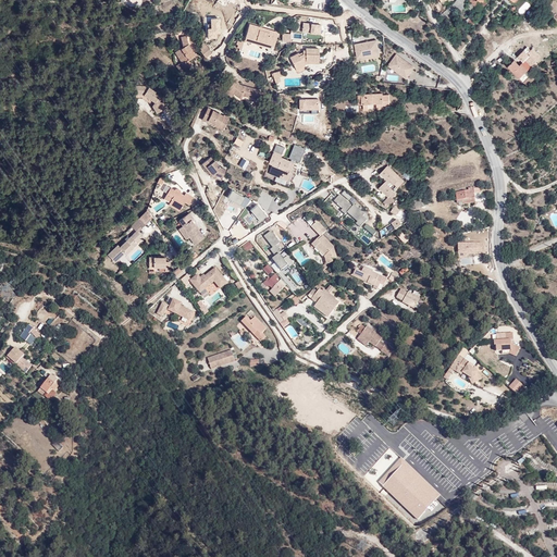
[(262,34),(271,36),(270,38),(277,40),(280,41),(284,27),(275,24),(274,27),(265,25),(267,22),(255,19),(250,33),(262,36),(262,34)]
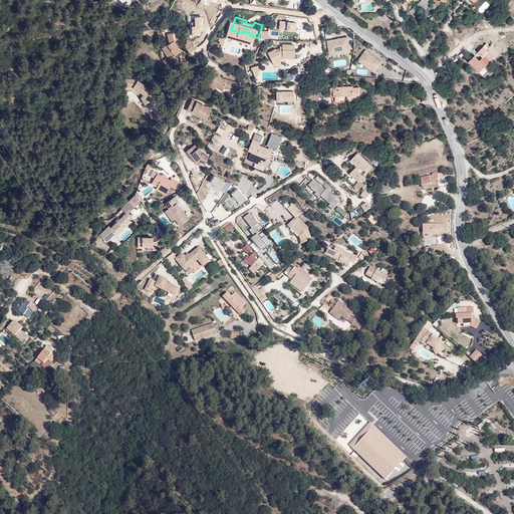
[(295,31),(297,21),(280,18),(278,28),(295,31)]
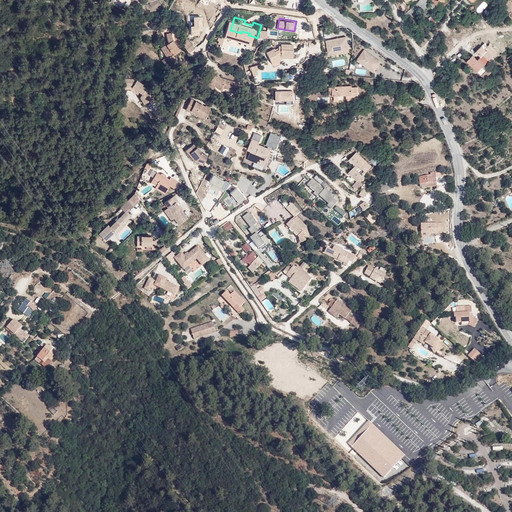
[(230,32),(254,39),(255,37),(248,35),(249,33),(241,31),(241,33),(230,30),(230,32)]
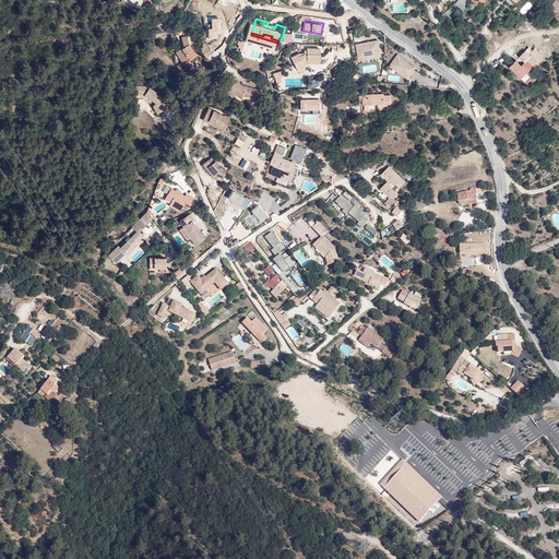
[(342,33),(326,33),(326,42),(342,42),(342,33)]
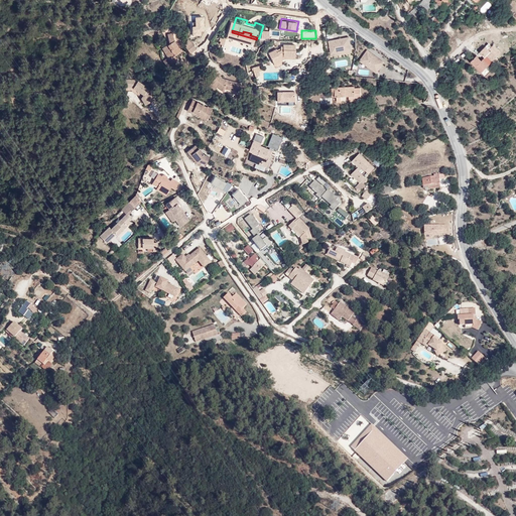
[(356,49),(354,35),(329,39),(331,52),(356,49)]
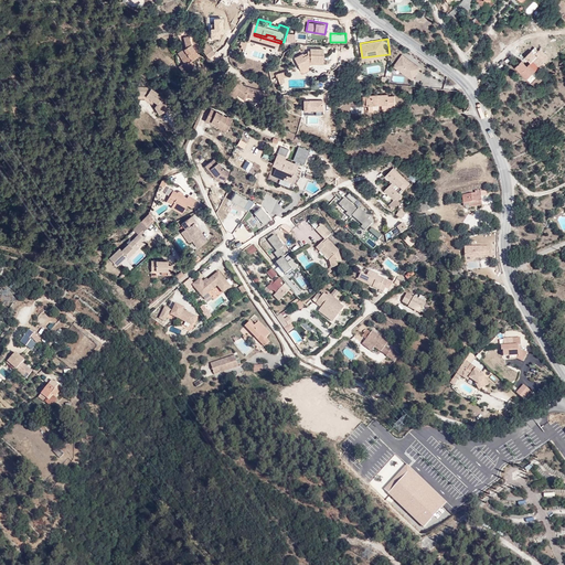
[(194,50),(194,41),(189,41),(189,52),(181,57),(191,74),(199,70),(194,63),(200,59),(194,50)]
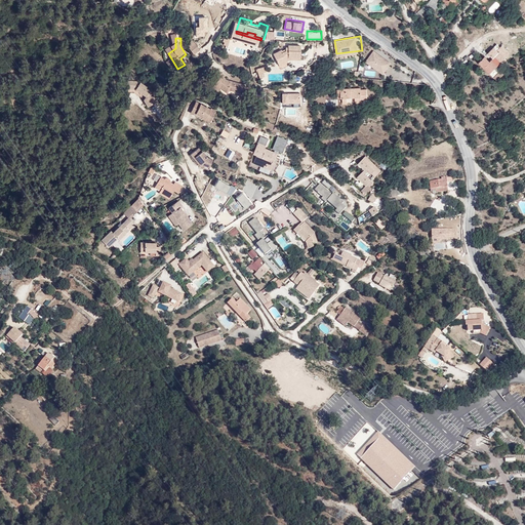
[(296,51),(306,52),(306,51),(307,40),(294,40),(294,43),(291,43),(291,46),(289,48),(287,45),(279,49),(284,59),(292,55),(291,54),(296,51)]
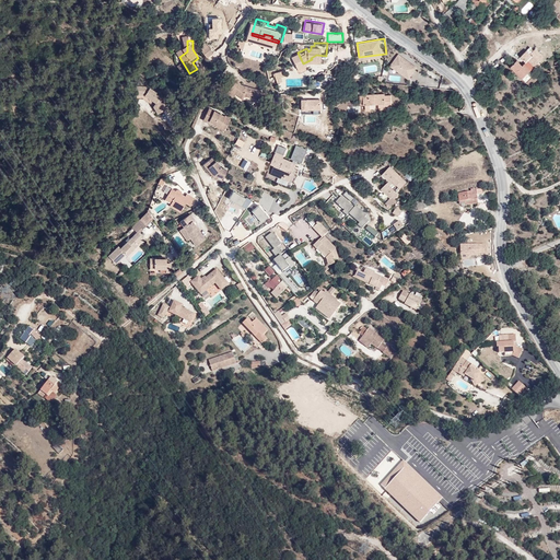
[(214,55),(210,48),(203,55),(208,60),(214,55)]
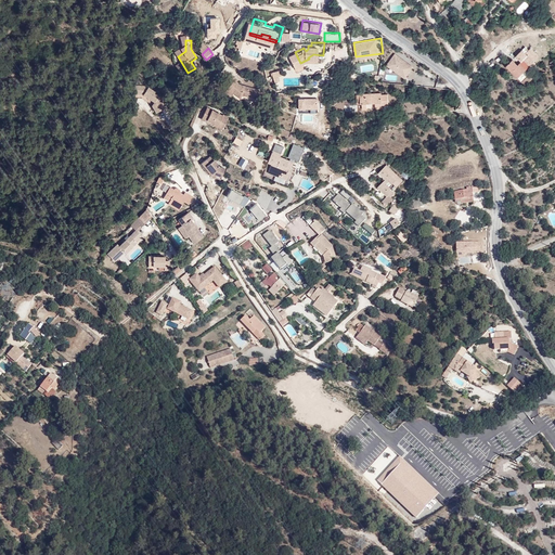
[(529,68),(533,65),(531,63),(524,54),(525,52),(521,48),(513,55),(516,59),(518,62),(525,68),(527,66),(529,68)]
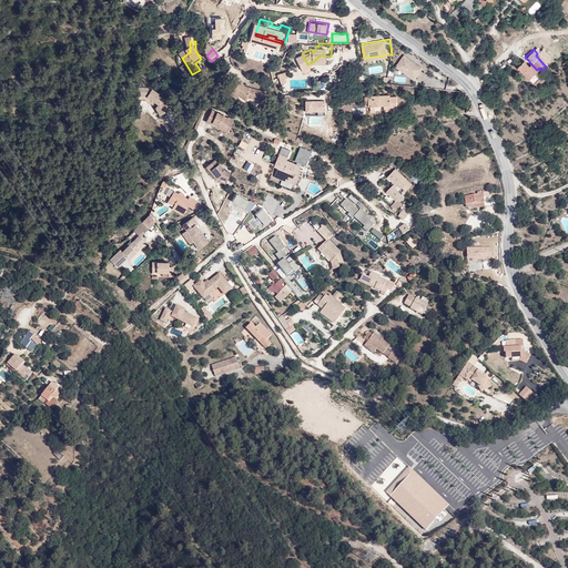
[(415,80),(424,68),(404,53),(395,66),(415,80)]
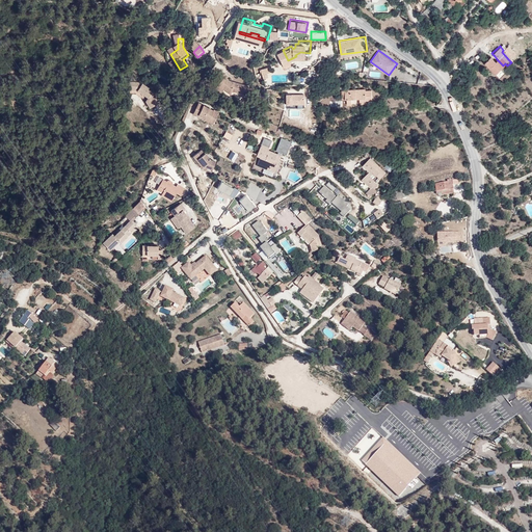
[(500,69),(503,65),(497,59),(493,62),(487,57),(481,62),(491,75),(499,83),(507,77),(500,69)]
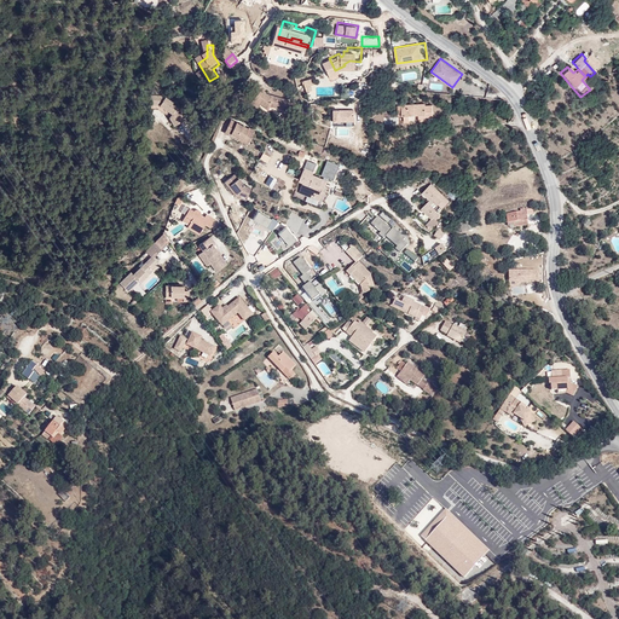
[(312,86),(317,85),(316,79),(320,77),(318,73),(308,75),(312,86)]
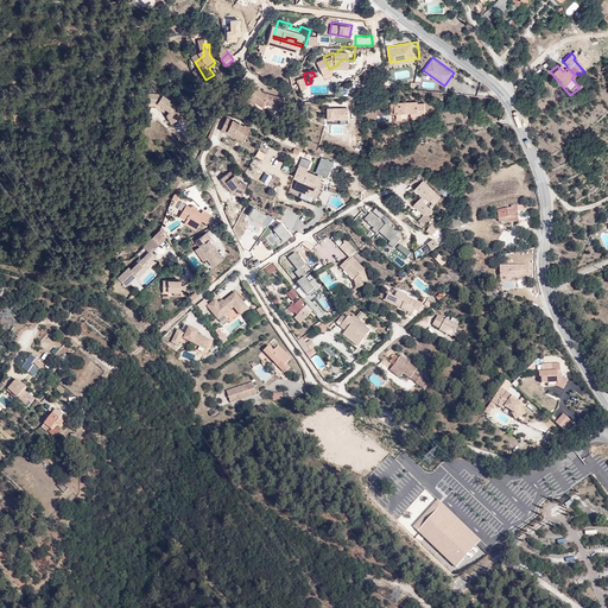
[(261,78),(255,74),(251,81),(254,83),(252,87),(248,93),(254,97),(258,93),(283,100),(285,90),(265,86),(260,82),(261,78)]
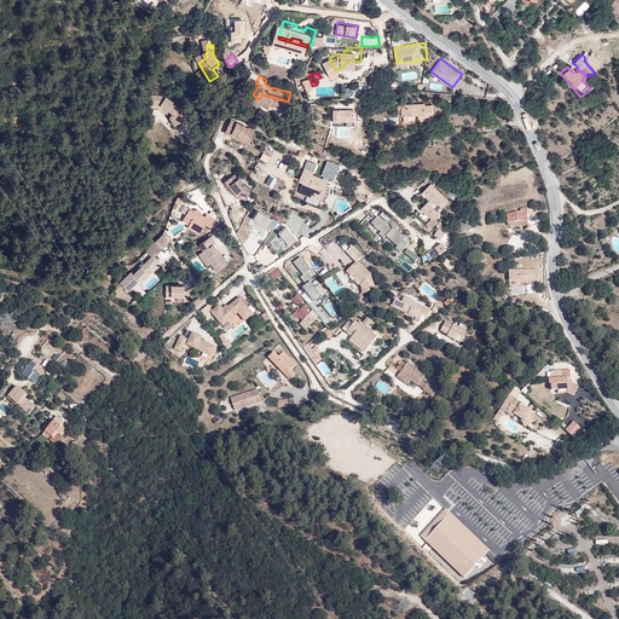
[(179,122),(183,127),(187,123),(180,111),(174,106),(174,105),(167,100),(154,100),(152,109),(162,110),(175,119),(178,123),(179,122)]
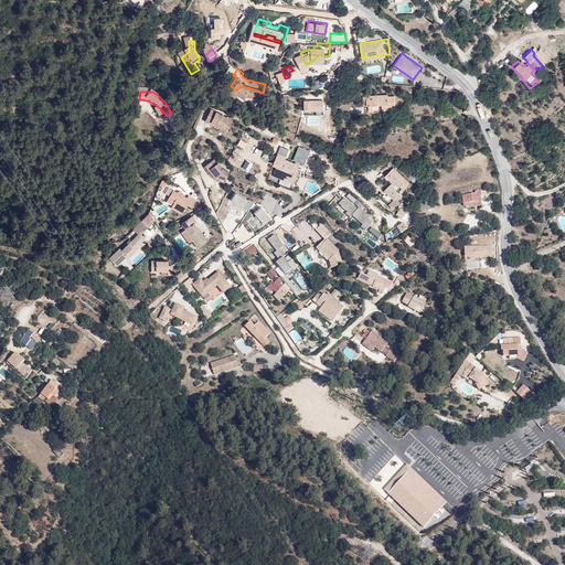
[(388,93),(363,94),(363,103),(369,103),(369,108),(373,108),(373,103),(382,103),(382,108),(388,108),(388,105),(395,105),(395,94),(388,95),(388,93)]
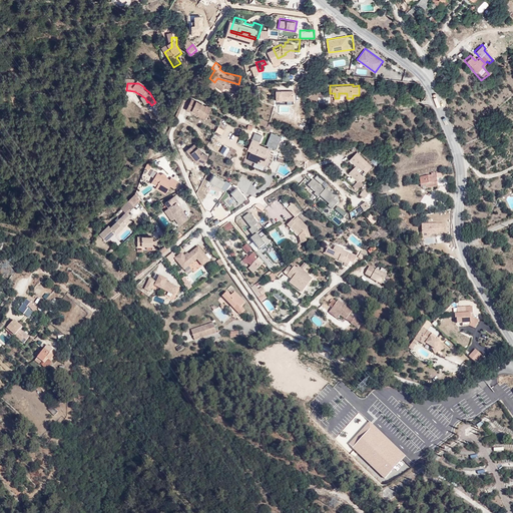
[(189,102),(194,104),(195,103),(199,94),(194,91),(189,102)]
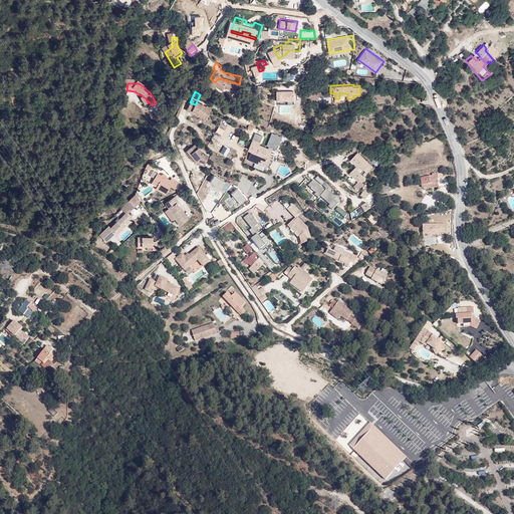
[(196,103),(210,110),(215,101),(200,94),(196,103)]
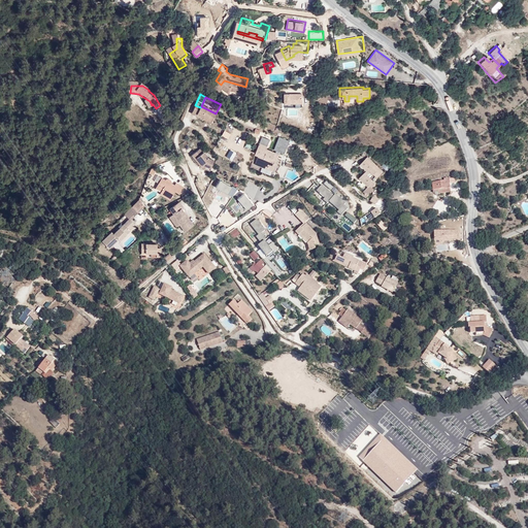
[(152,110),(156,108),(153,104),(152,105),(150,101),(146,103),(152,110)]
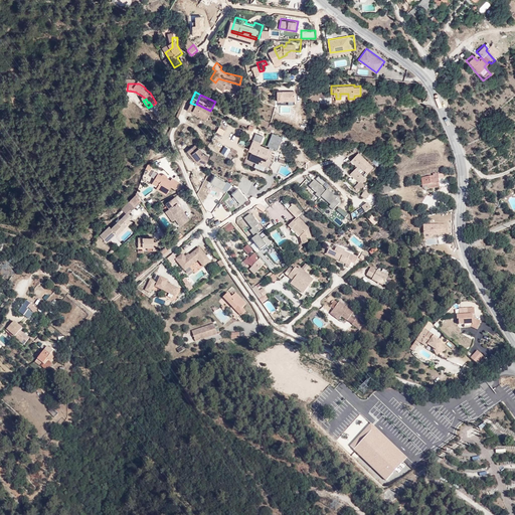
[(196,104),(195,105),(209,113),(210,111),(196,104)]
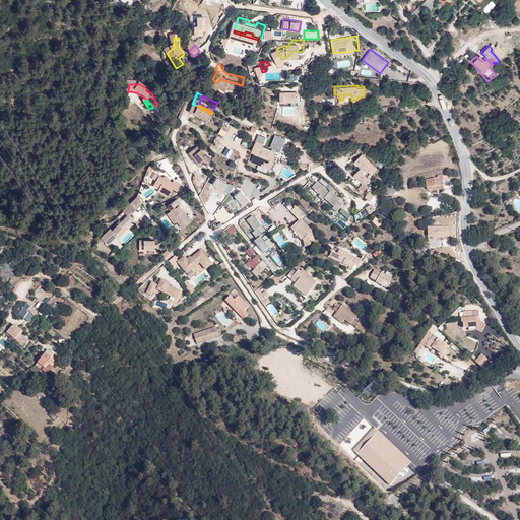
[(223,137),(228,131),(221,127),(217,133),(223,137)]
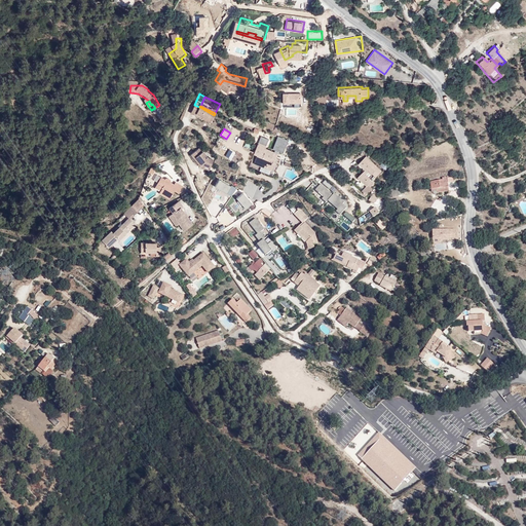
[(270,158),(275,160),(278,153),(275,151),(278,146),(268,142),(269,139),(267,138),(265,142),(260,140),(258,146),(260,147),(258,153),(264,155),(263,159),(269,162),(270,158)]
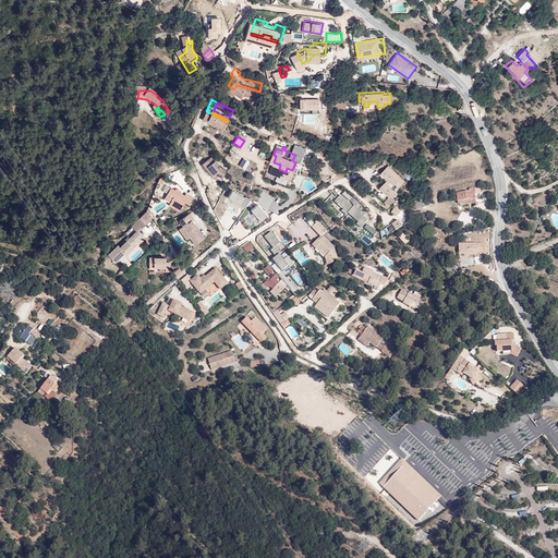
[(205,155),(210,162),(213,160),(217,166),(225,168),(228,161),(222,159),(215,148),(205,155)]
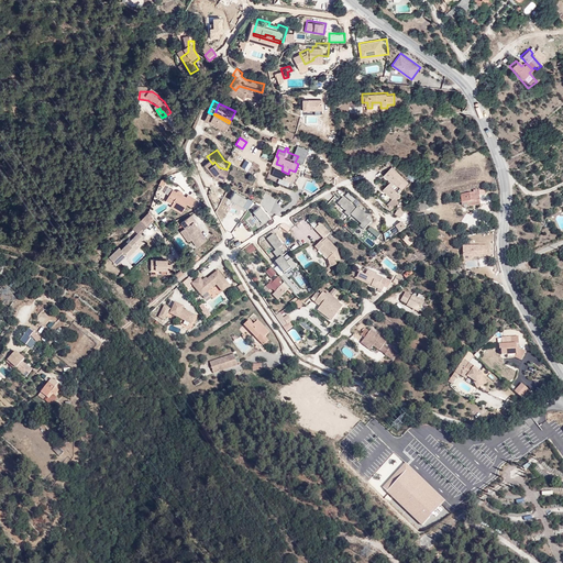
[(214,162),(212,164),(217,169),(225,173),(227,169),(219,167),(214,162)]
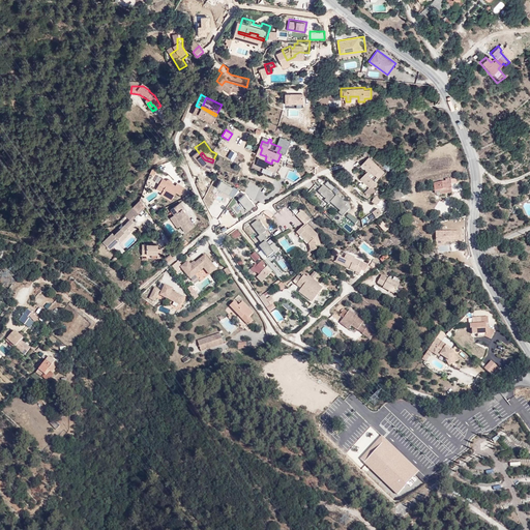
[(379,175),(384,170),(369,155),(361,163),(366,169),(359,176),(371,187),(377,182),(369,173),(373,170),(379,175)]
